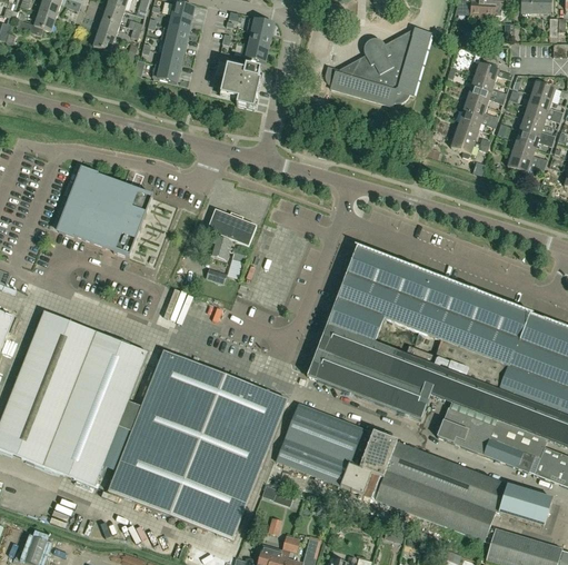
[(55,16),(60,2),(53,0),(41,0),(38,10),(55,16)]
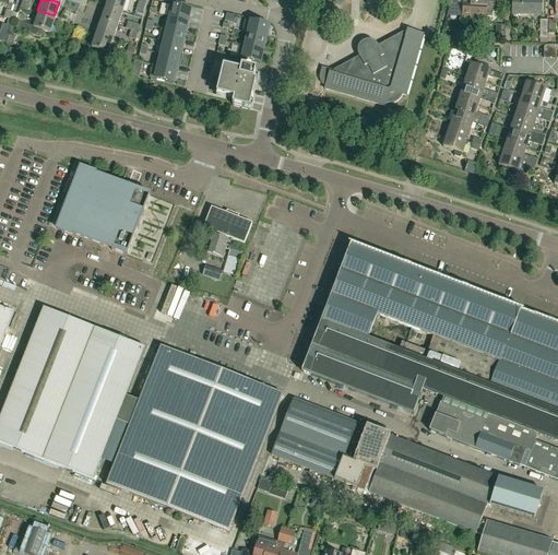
[(105,0),(105,3),(121,9),(123,0),(105,0)]
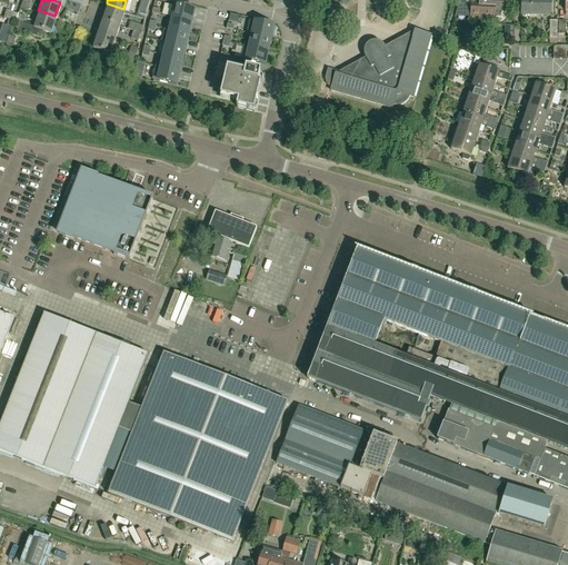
[(140,0),(137,7),(145,9),(147,1),(145,0),(140,0)]
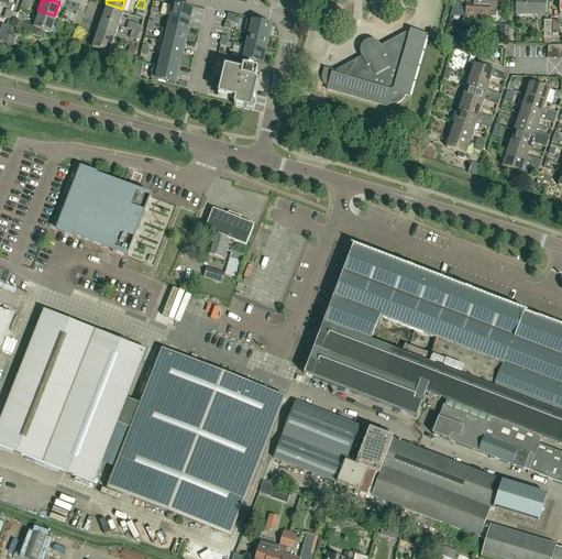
[(169,14),(188,19),(191,6),(169,0),(167,13),(169,14)]
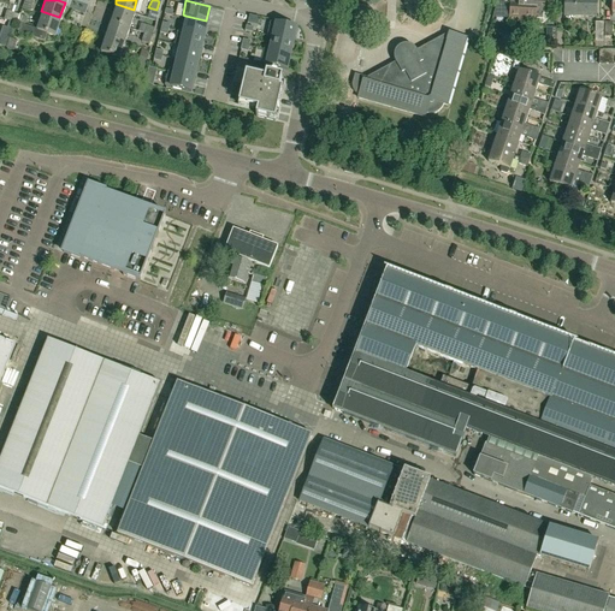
[(518,0),(509,0),(508,13),(534,15),(534,19),(542,19),(547,16),(547,9),(543,7),(543,0),(518,0)]
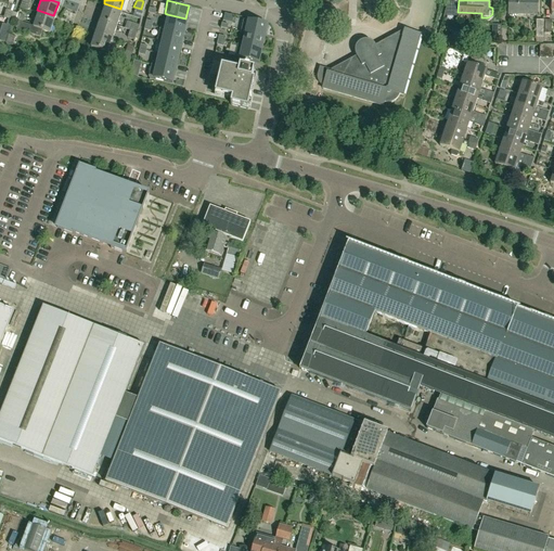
[(507,0),(507,11),(536,12),(536,0),(507,0)]
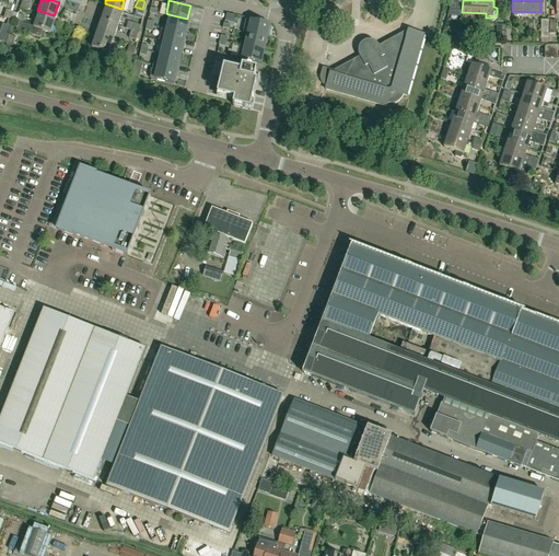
[(117,22),(121,9),(105,3),(100,16),(117,22)]
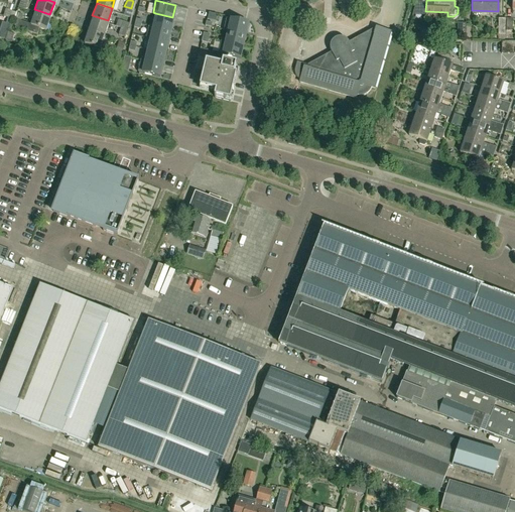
[(11,15),(13,8),(5,5),(3,11),(0,10),(0,16),(9,20),(11,15)]
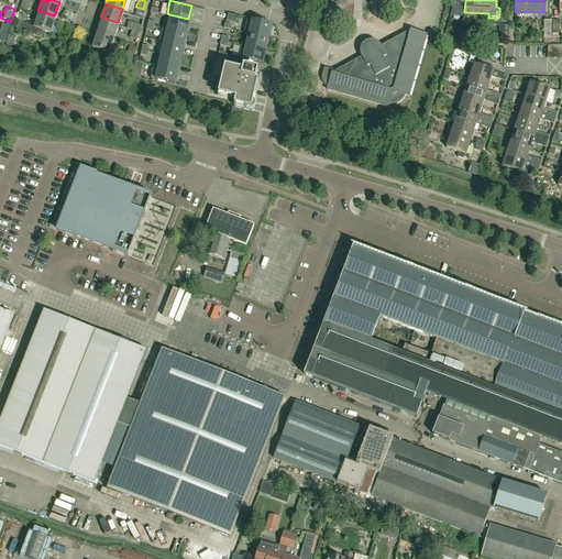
[(50,30),(54,15),(37,10),(34,9),(32,14),(35,15),(33,23),(22,19),(24,12),(14,9),(12,17),(18,19),(14,25),(40,33),(42,26),(50,30)]
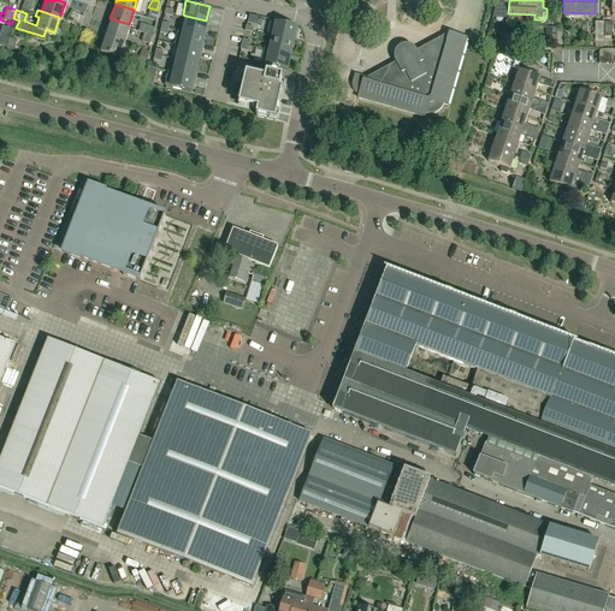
[(203,34),(206,21),(185,16),(182,28),(182,29),(203,34)]
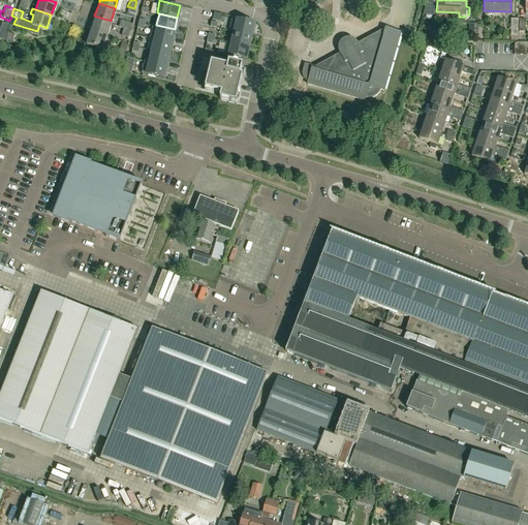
[(105,34),(111,21),(94,16),(90,28),(105,34)]
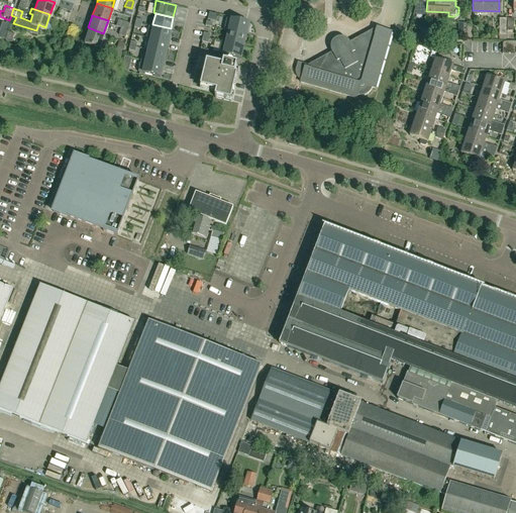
[(248,20),(225,15),(223,27),(227,28),(227,27),(245,32),(248,20)]
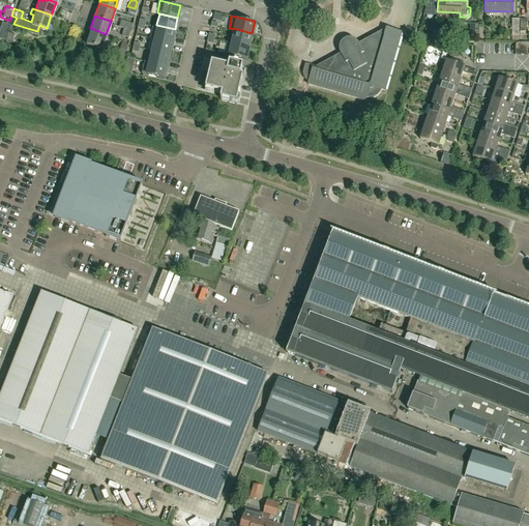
[(123,25),(129,28),(131,21),(125,19),(123,25)]
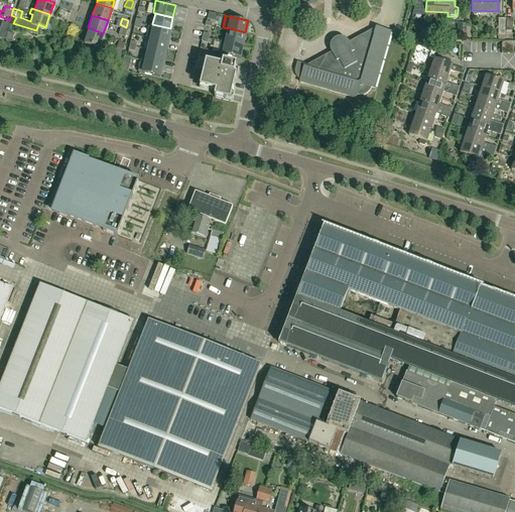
[(8,24),(1,22),(0,26),(0,34),(4,36),(8,24)]
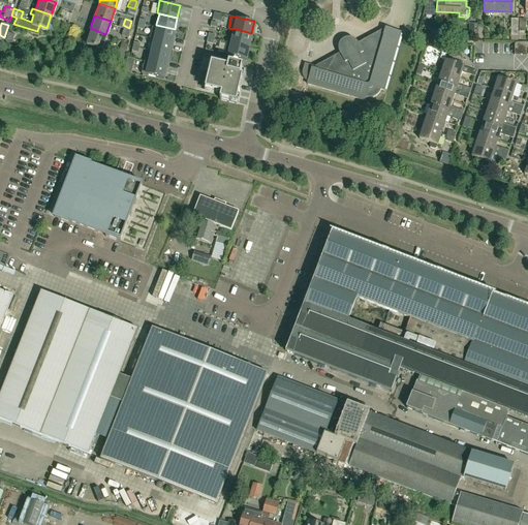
[(172,40),(175,29),(156,25),(156,24),(152,23),(149,35),(154,36),(172,40)]
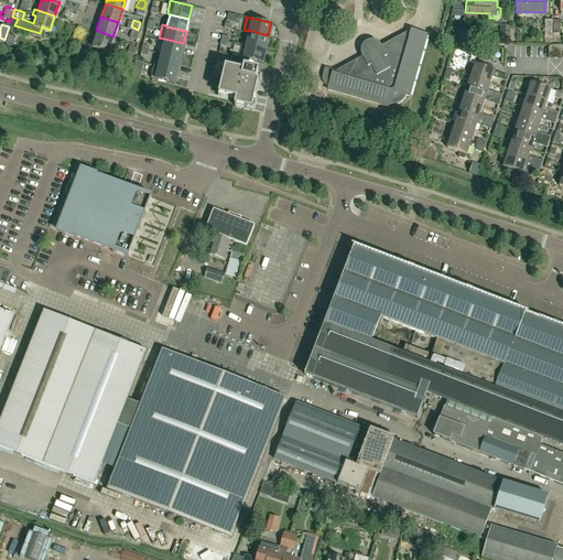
[(136,36),(138,30),(131,27),(129,34),(136,36)]
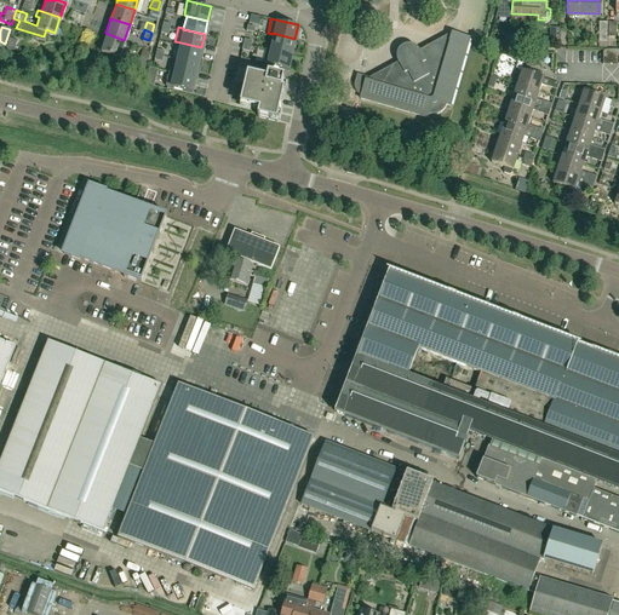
[(445,103),(446,101),(448,102),(469,34),(451,29),(450,32),(446,32),(418,46),(417,45),(416,44),(413,42),(412,41),(410,41),(407,40),(405,41),(403,41),(401,42),(400,44),(397,45),(396,47),(396,49),(395,51),(395,53),(395,56),(396,57),(396,58),(368,74),(356,70),(355,70),(353,79),(353,82),(354,86),(356,90),(360,91),(359,95),(427,114),(428,110),(430,111),(434,110),(436,110),(439,109),(441,107),(442,105),(445,103)]
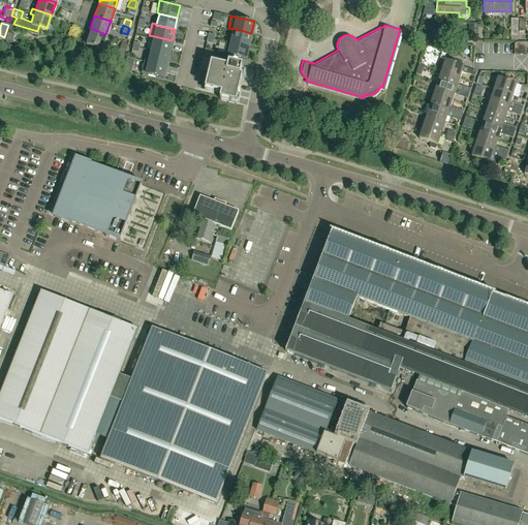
[(443,27),(430,26),(429,36),(442,36),(443,27)]
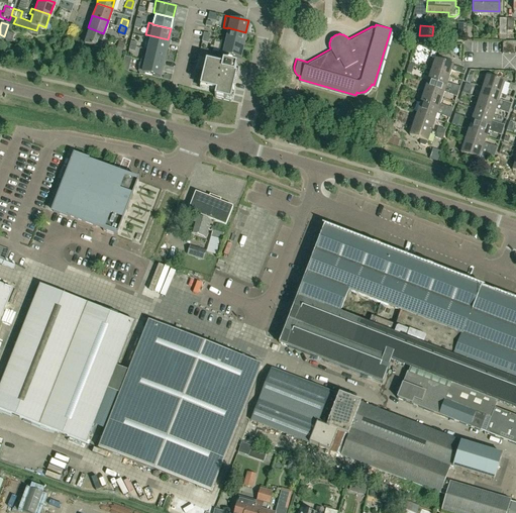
[(99,45),(103,33),(88,27),(84,40),(99,45)]
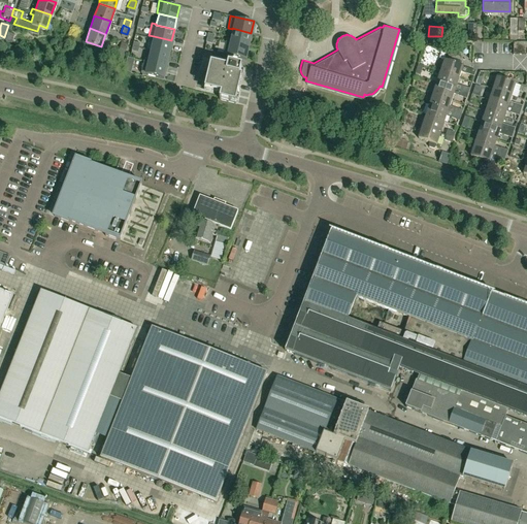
[(248,44),(251,33),(232,28),(232,29),(230,39),(230,40),(248,44)]
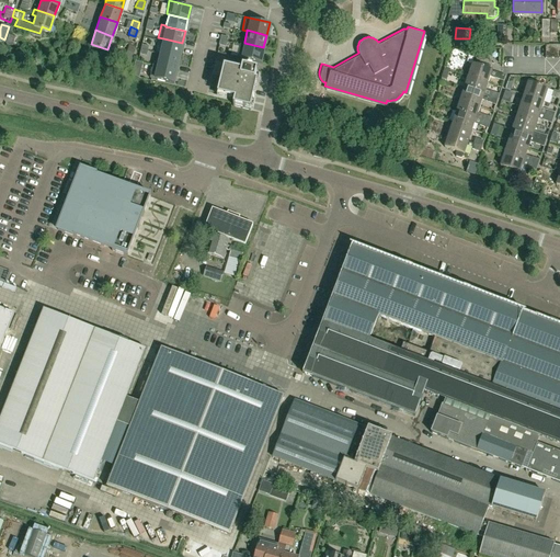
[(179,55),(182,43),(163,38),(160,50),(179,55)]
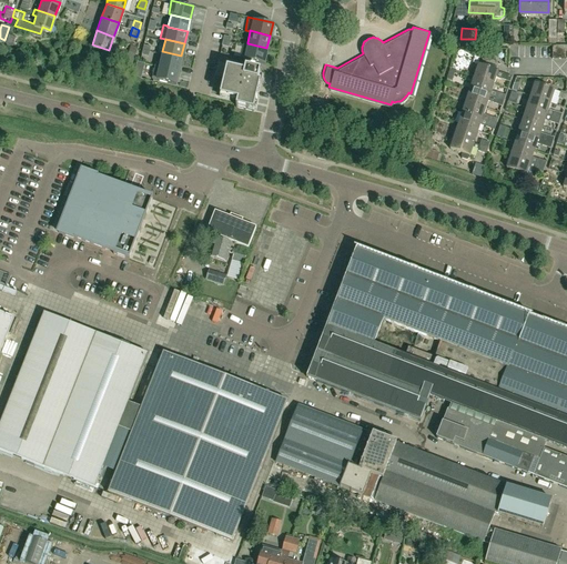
[(263,60),(266,48),(247,43),(247,42),(242,41),(239,54),(263,60)]
